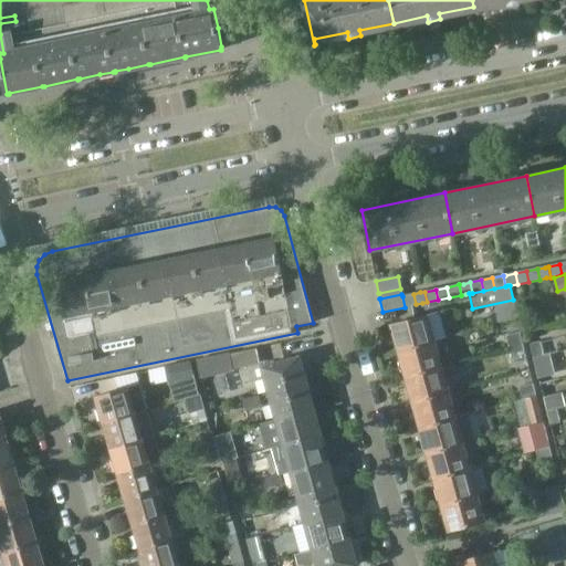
[(413,294),(402,296),(405,307),(416,304),(413,294)]
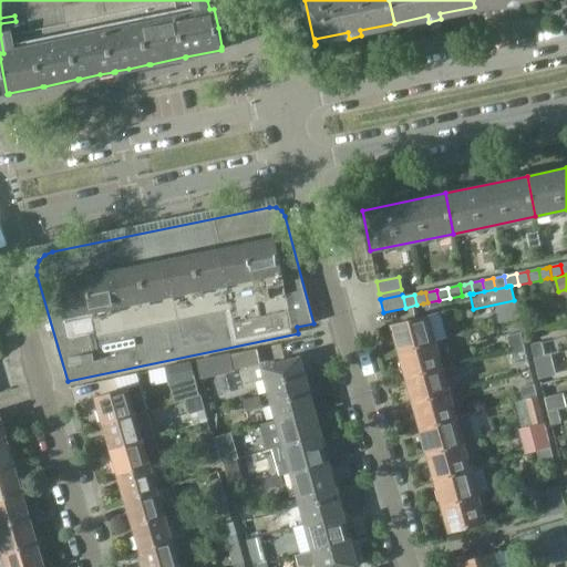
[(516,301),(496,306),(501,323),(521,319),(516,301)]
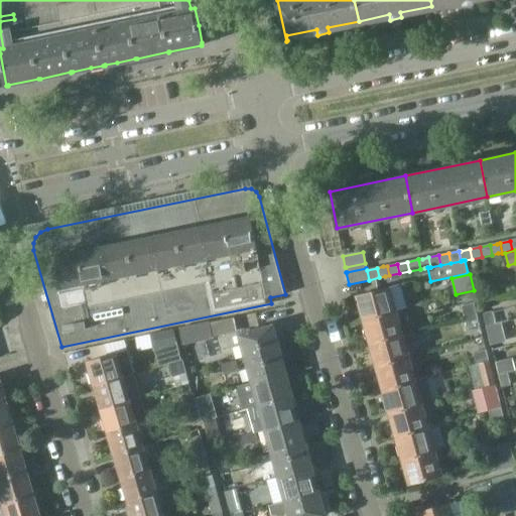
[(400,283),(388,287),(358,295),(365,320),(395,312),(407,308),(400,283)]
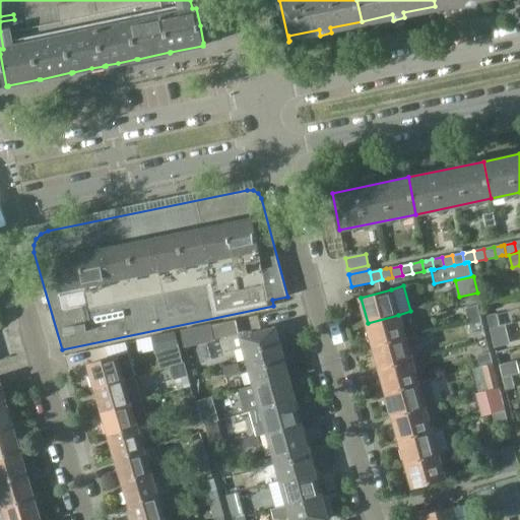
[(469,320),(481,317),(478,305),(466,308),(469,320)]
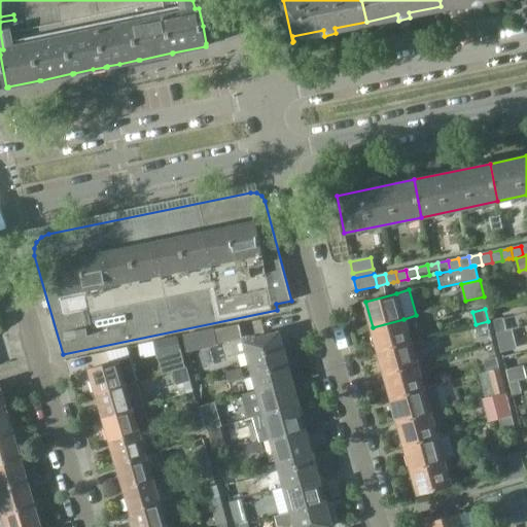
[(494,320),(497,332),(506,330),(503,317),(494,320)]
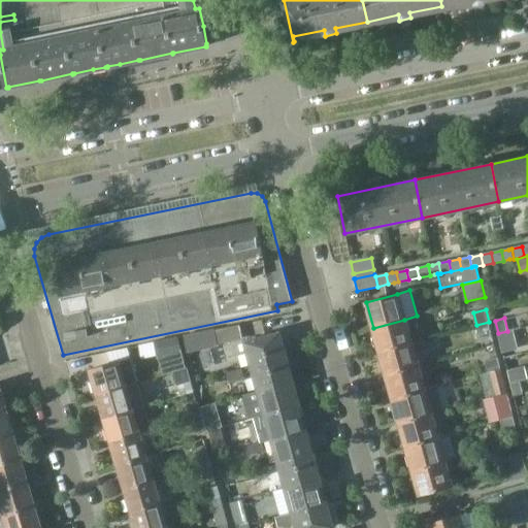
[(404,320),(373,328),(380,352),(411,343),(404,320)]
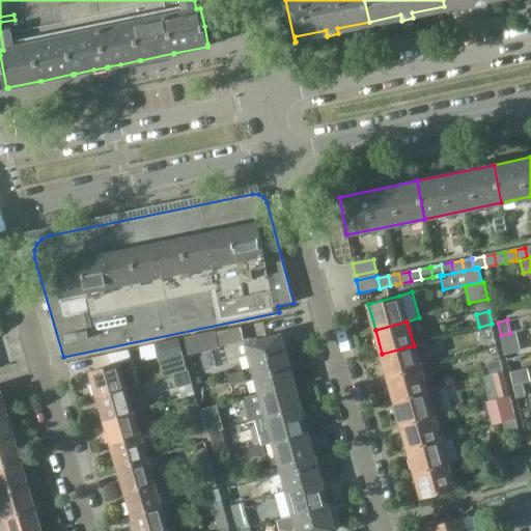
[(492,324),(479,327),(482,337),(494,334),(492,324)]
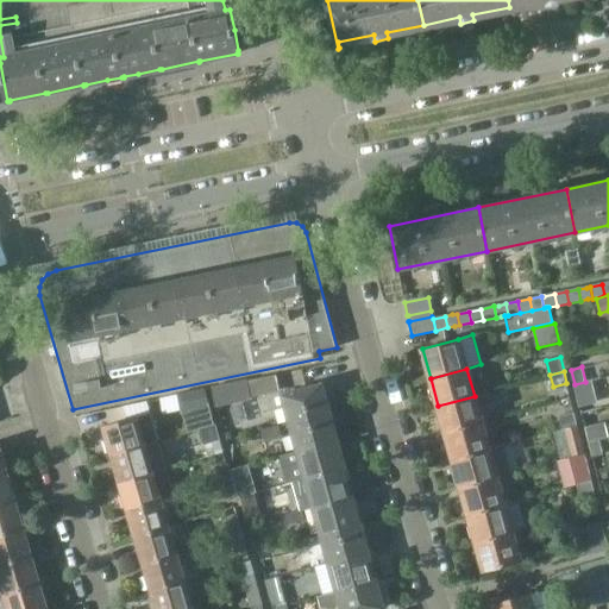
[(275,375),(245,381),(213,388),(217,406),(250,400),(249,397),(280,393),(275,375)]
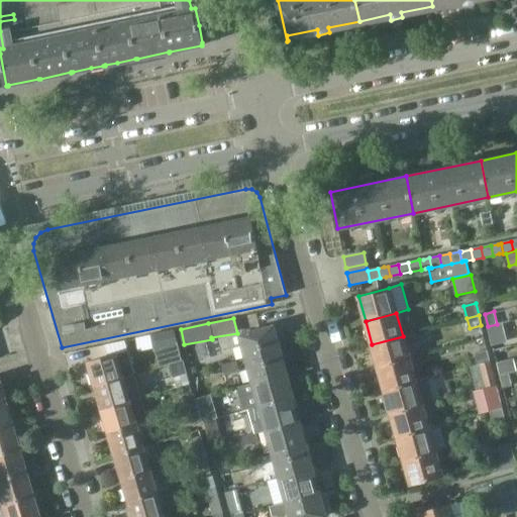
[(497,324),(488,326),(492,345),(502,343),(507,341),(503,322),(497,324)]
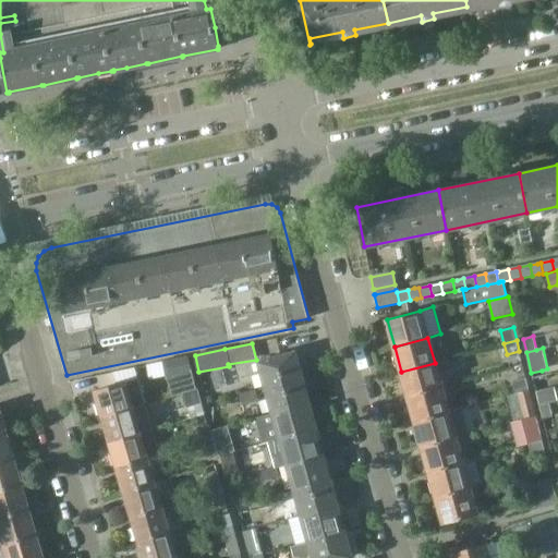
[(265,387),(302,377),(295,351),(257,362),(265,387)]
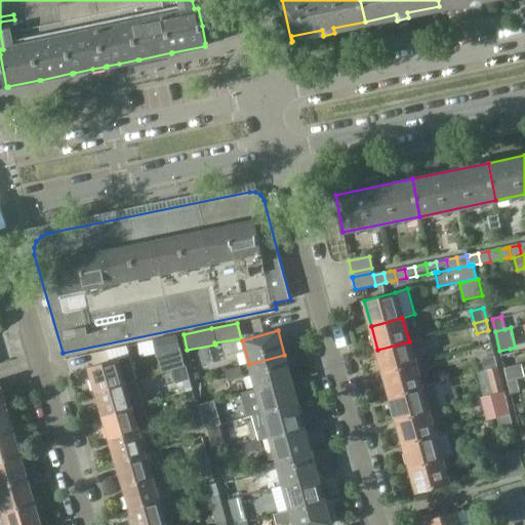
[(173,336),(154,340),(157,354),(176,350),(173,336)]
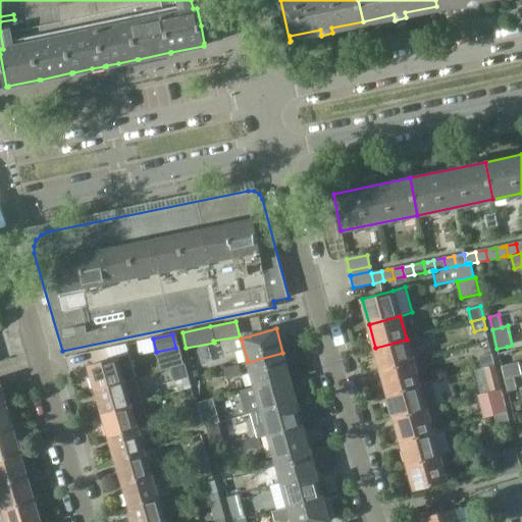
[(407,340),(375,348),(381,372),(413,363),(407,340)]
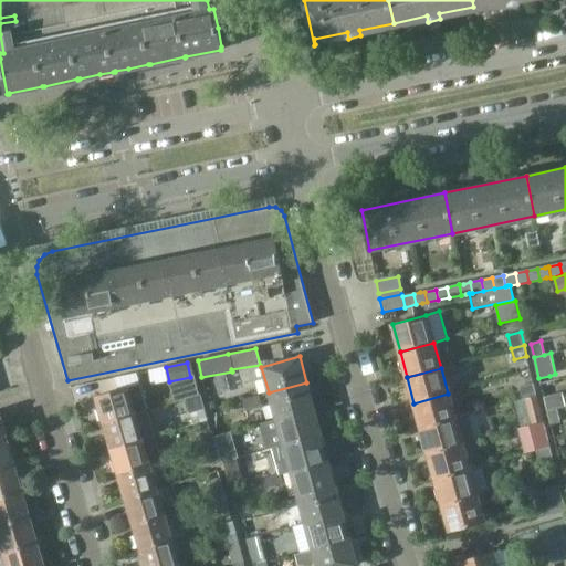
[(306,383),(269,392),(276,419),(314,408),(306,383)]
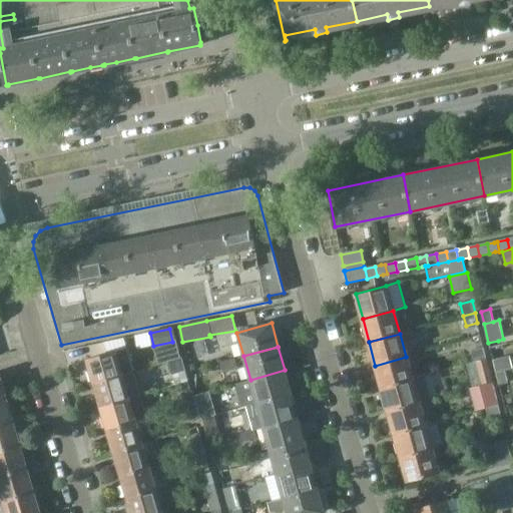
[(127,348),(115,352),(86,360),(93,383),(134,371),(127,348)]
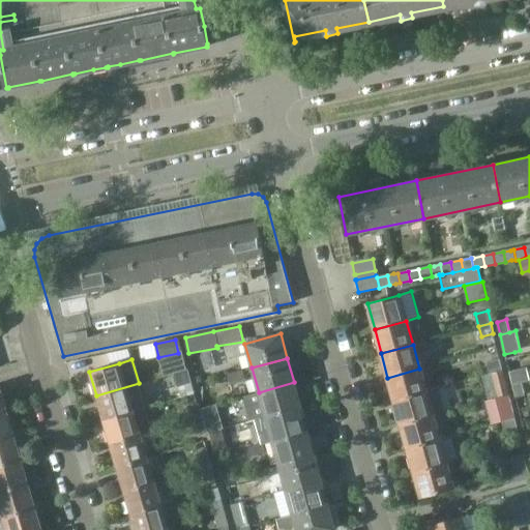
[(491,375),(503,372),(500,359),(488,362),(491,375)]
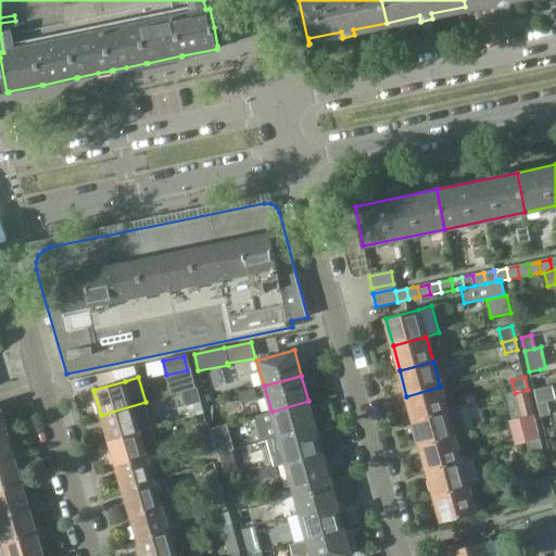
[(440,387),(406,396),(414,421),(447,413),(440,387)]
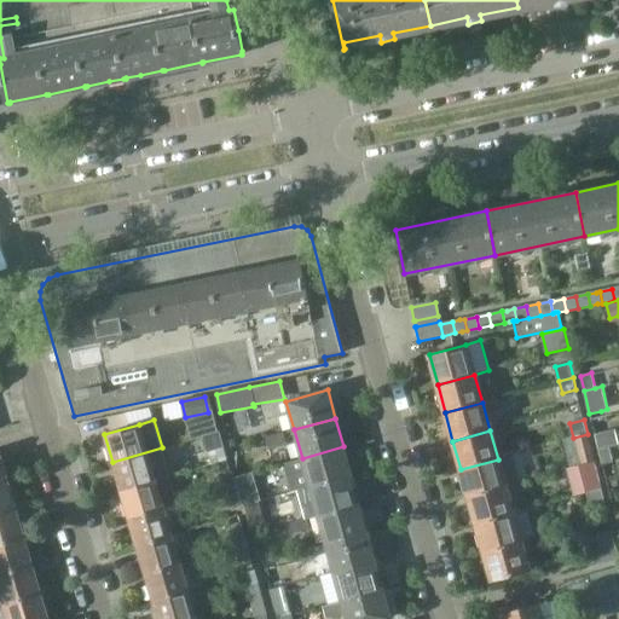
[(218,432),(203,437),(208,453),(223,450),(218,432)]
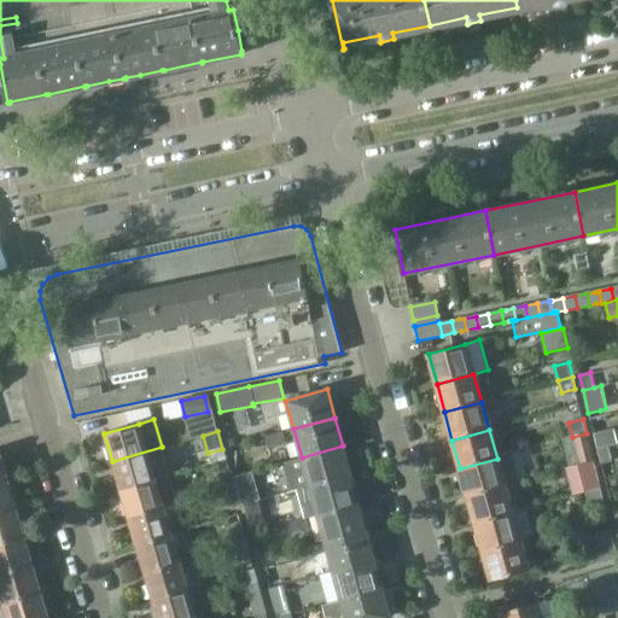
[(598,449),(610,445),(605,431),(594,433),(598,449)]
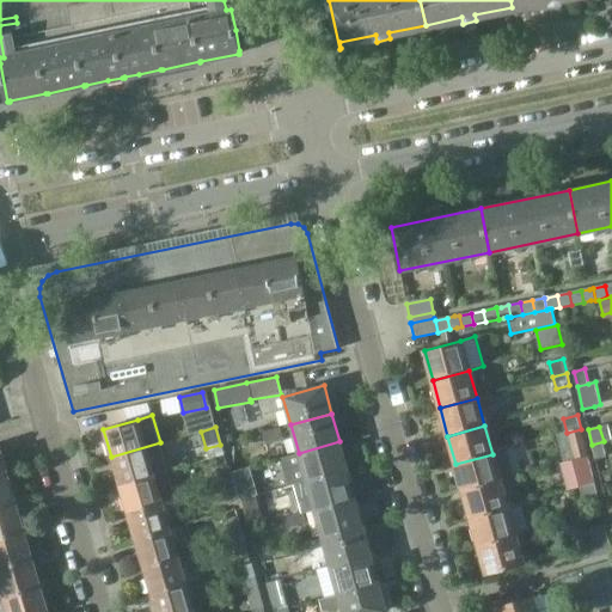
[(267,444),(283,439),(281,428),(263,433),(267,444)]
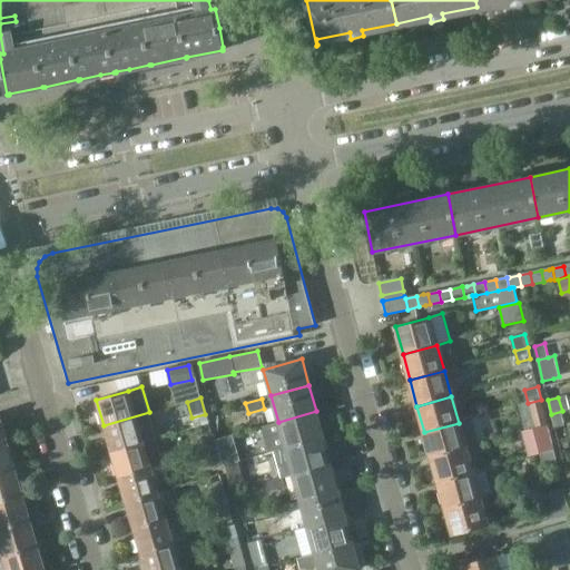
[(541,400),(528,403),(531,414),(543,411),(541,400)]
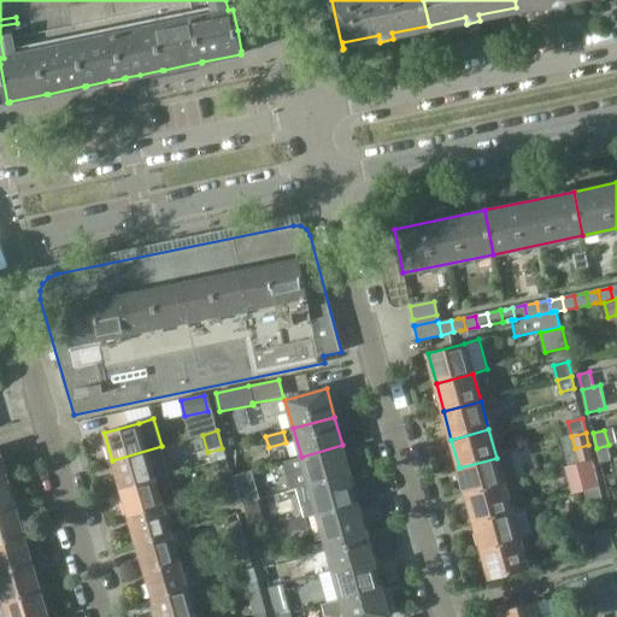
[(268,476),(304,466),(309,486),(351,474),(342,445),(301,457),(265,466),(268,476)]
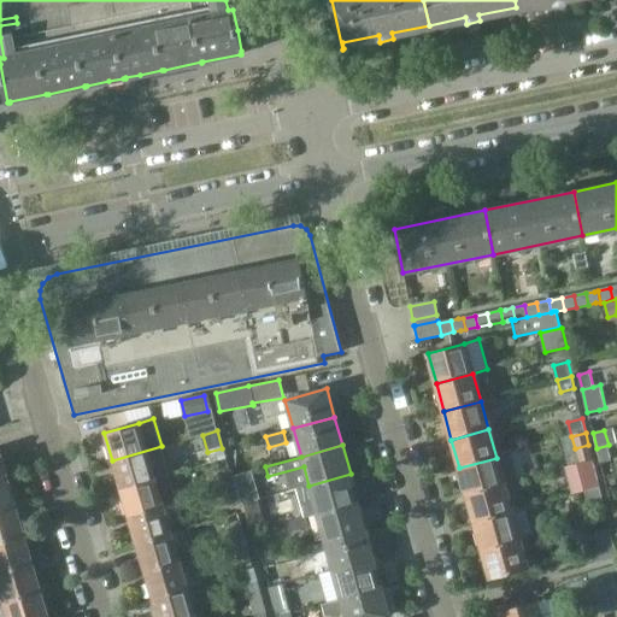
[(609,445),(597,448),(600,463),(612,460),(609,445)]
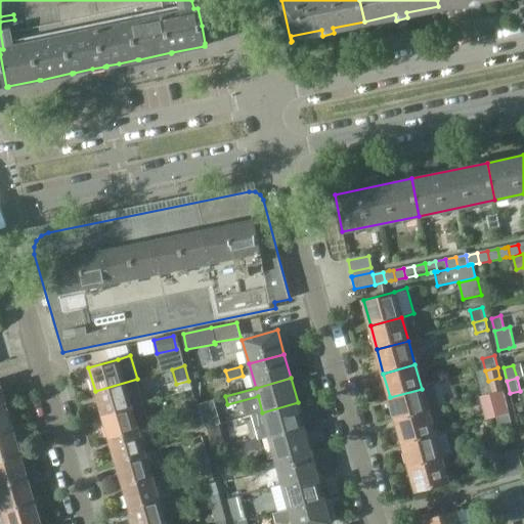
[(102,415),(132,406),(143,402),(137,379),(95,391),(102,415)]
